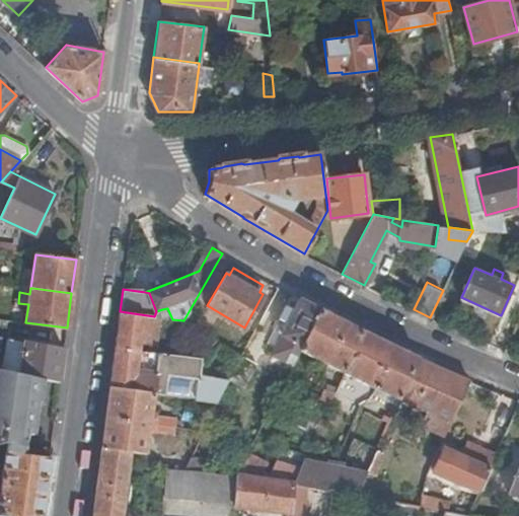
[(244,327),(253,333),(271,299),(263,294),(244,327)]
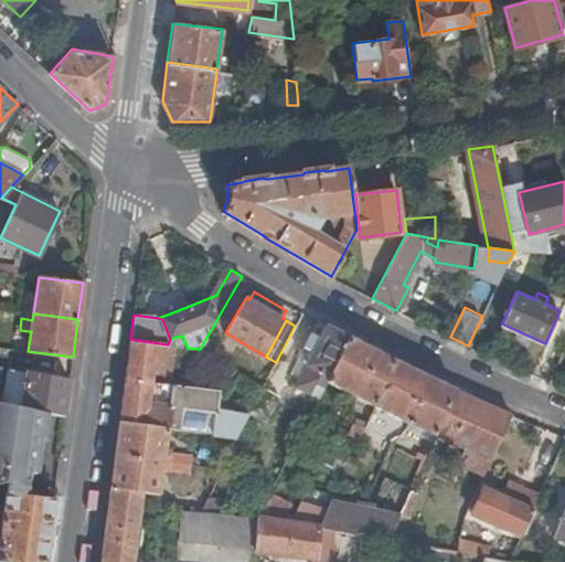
[(296,384),(319,395),(327,380),(328,380),(349,336),(326,324),(319,337),(310,332),(304,345),(313,349),(300,374),(296,384)]
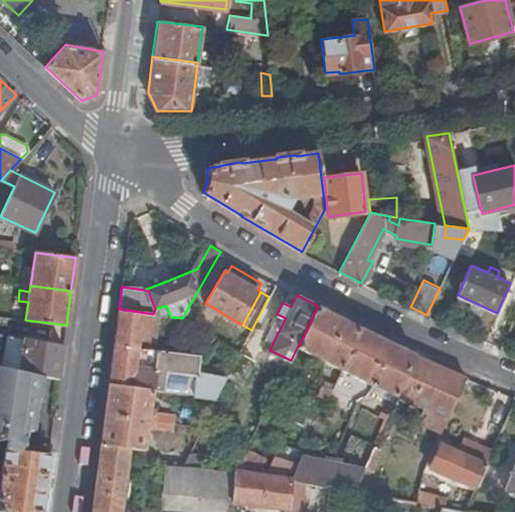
[(340,367),(359,327),(318,306),(299,346),(340,367)]
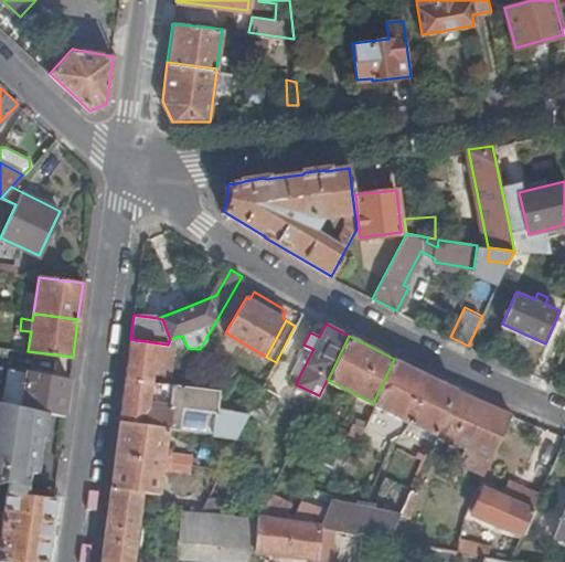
[(130,339),(119,422),(168,427),(235,436),(248,412),(251,409),(242,406),(241,412),(215,409),(215,410),(149,402),(153,373),(170,375),(173,346),(168,345),(130,339)]
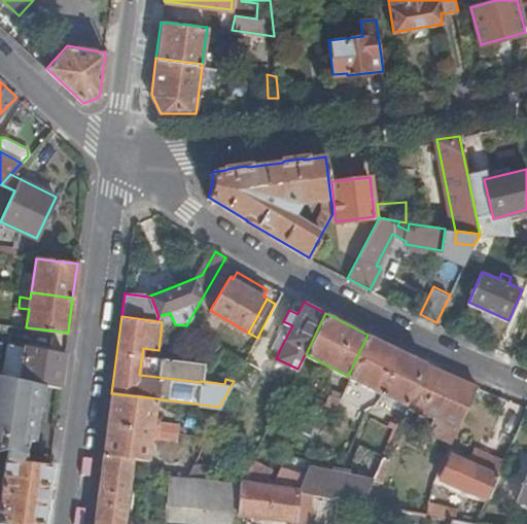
[(272,345),(280,349),(292,325),(283,321),(272,345)]
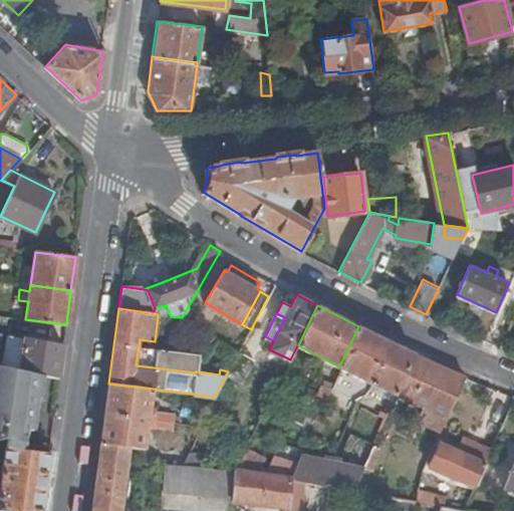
[(395,394),(414,352),(358,326),(339,366),(340,367),(370,382),(368,388),(393,399),(395,394)]
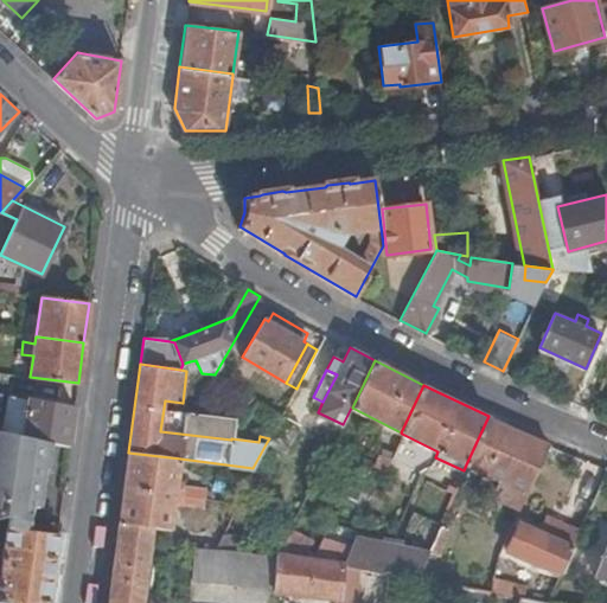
[(70,444),(76,406),(27,396),(23,434),(48,438),(70,444)]
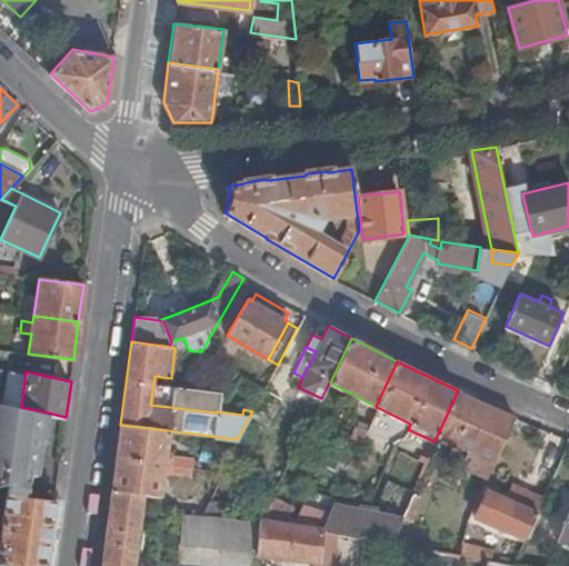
[(252,411),(250,415),(266,423),(281,397),(265,388),(252,411)]
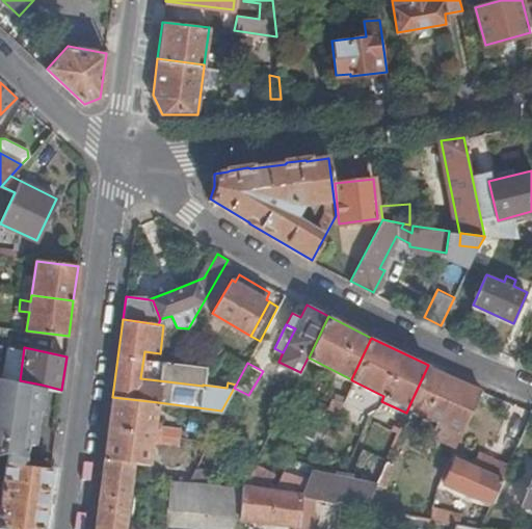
[(462,432),(481,389),(428,365),(408,407),(440,422),(462,432)]
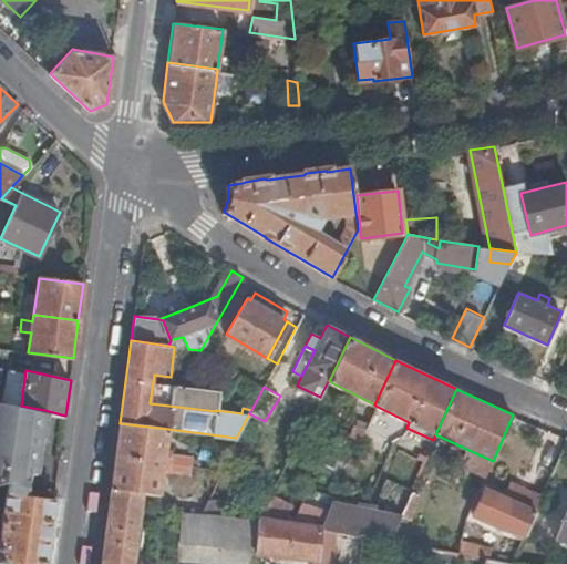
[(6,492),(26,495),(29,472),(35,473),(44,410),(21,406),(0,400),(0,483),(6,481),(6,492)]
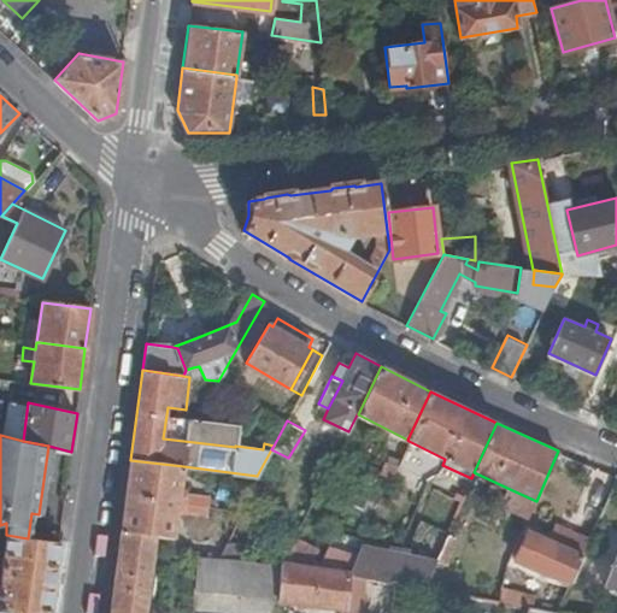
[(371,493),(382,499),(383,500),(406,453),(404,452),(399,449),(393,461),(387,459),(371,493)]
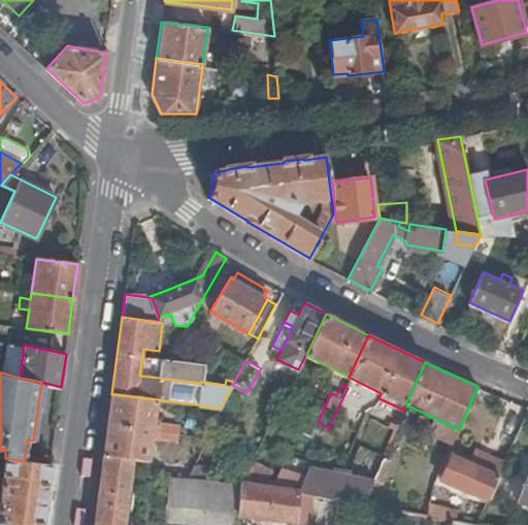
[(111,394),(103,454),(134,458),(149,460),(152,435),(157,436),(157,438),(177,440),(179,425),(159,423),(159,424),(154,424),(157,399),(111,394)]
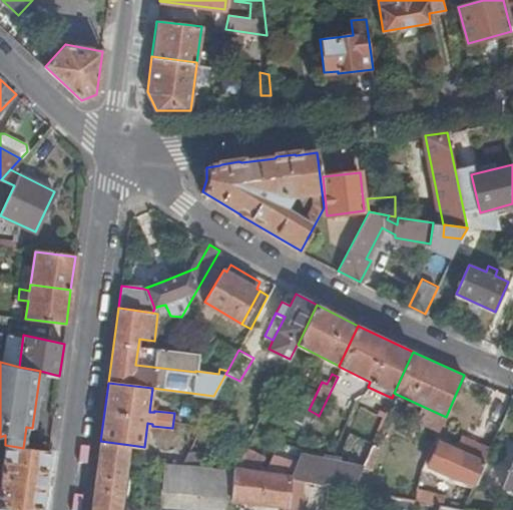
[(441,429),(446,417),(424,407),(419,418),(441,429)]
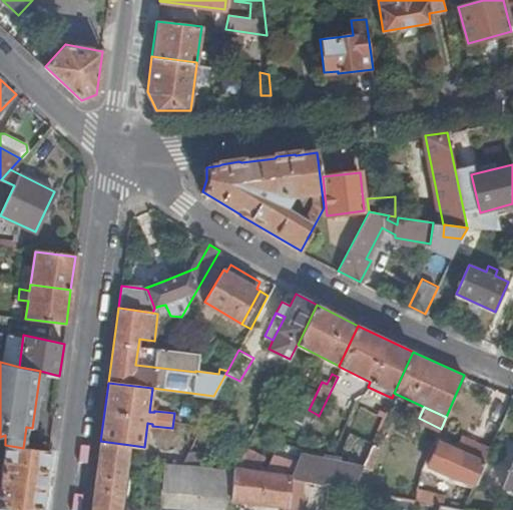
[(377,414),(384,417),(386,411),(380,408),(377,414)]
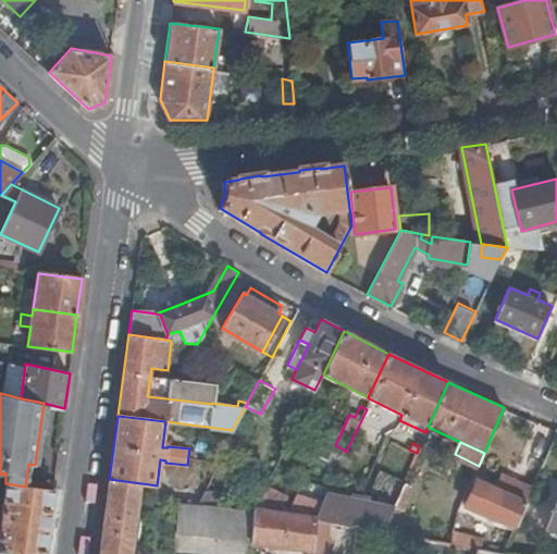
[(515,526),(530,491),(499,477),(494,488),(477,479),(466,504),(490,516),(515,526)]
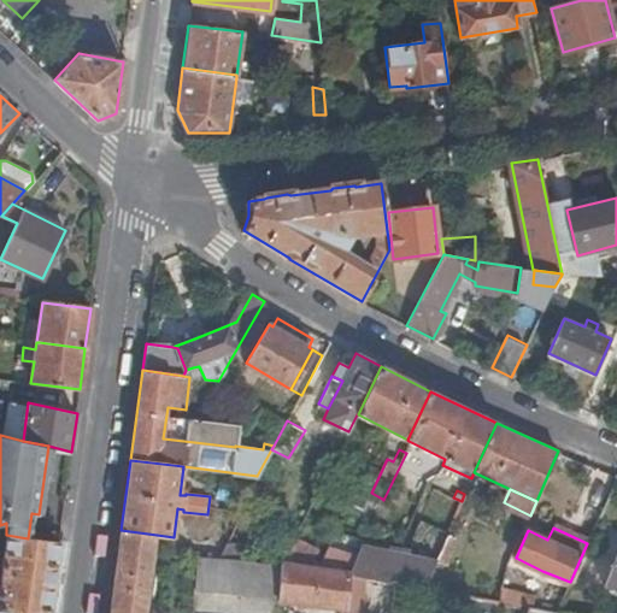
[(121,530),(110,612),(146,612),(157,535),(121,530)]
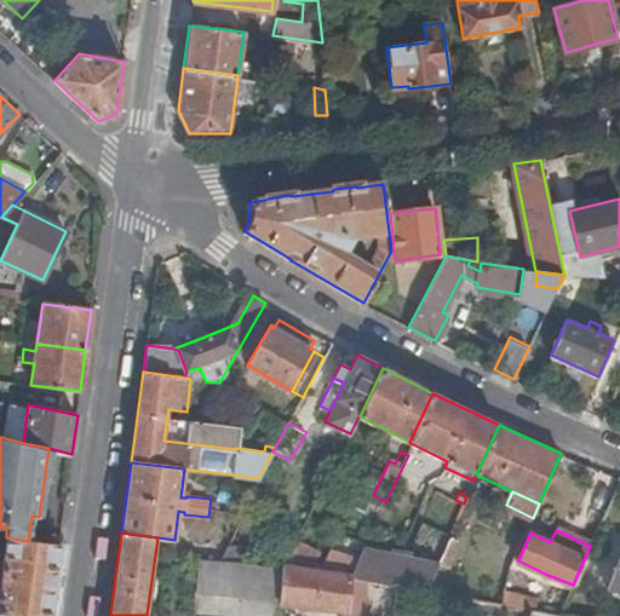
[(437,560),(436,563),(446,568),(459,539),(449,535),(437,560)]
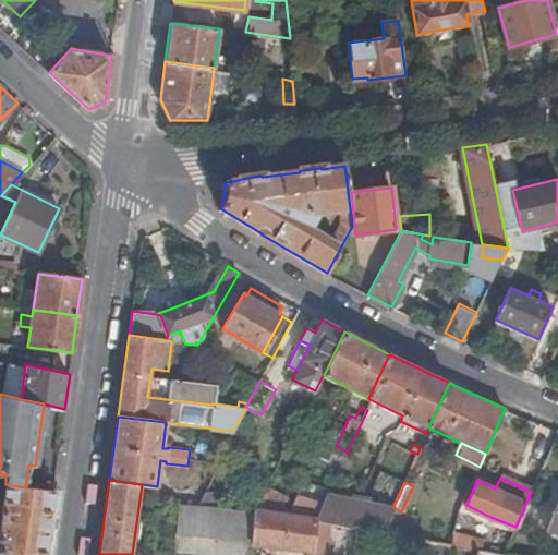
[(0,554),(45,554),(55,492),(25,487),(5,484),(4,484),(0,518),(0,554)]
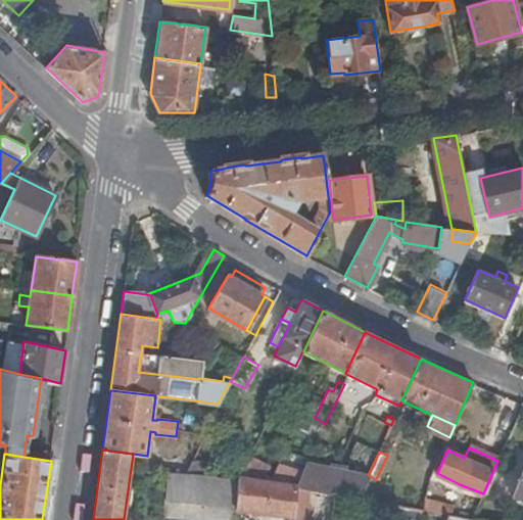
[(192,459),(175,457),(173,472),(186,473),(192,459)]
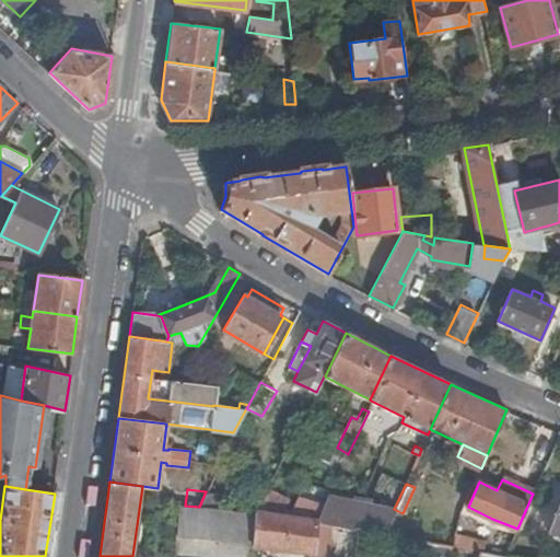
[(256,512),(281,515),(290,501),(270,491),(256,512)]
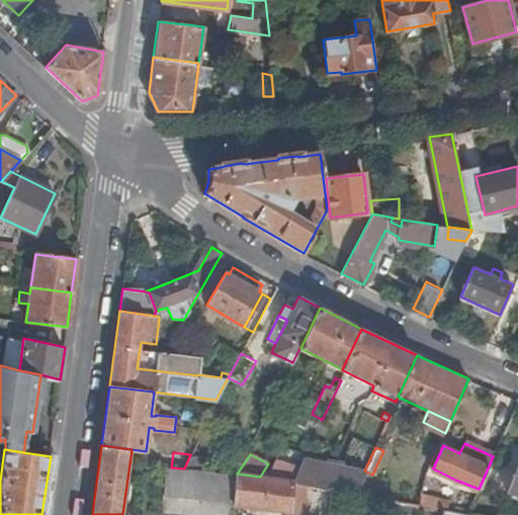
[(320,489),(330,491),(331,490),(353,494),(364,470),(365,468),(341,463),(325,460),(305,456),(294,483),(292,483),(291,501),(304,501),(305,485),(320,487),(320,489)]
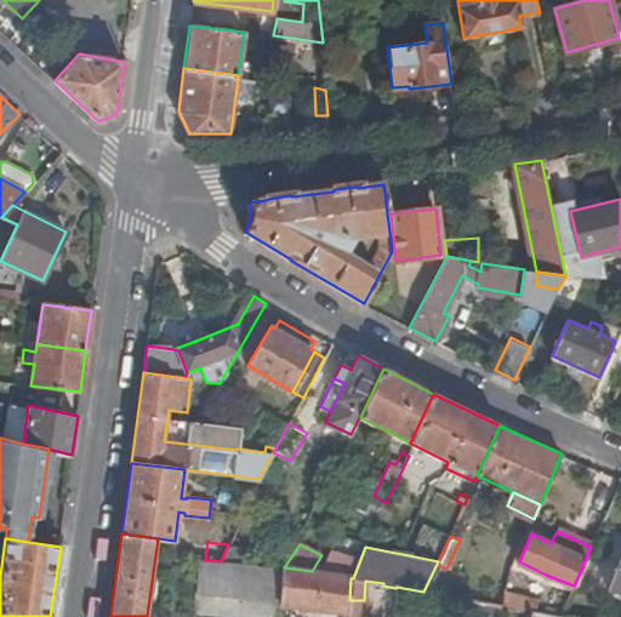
[(620,593),(620,556),(608,588),(620,593)]
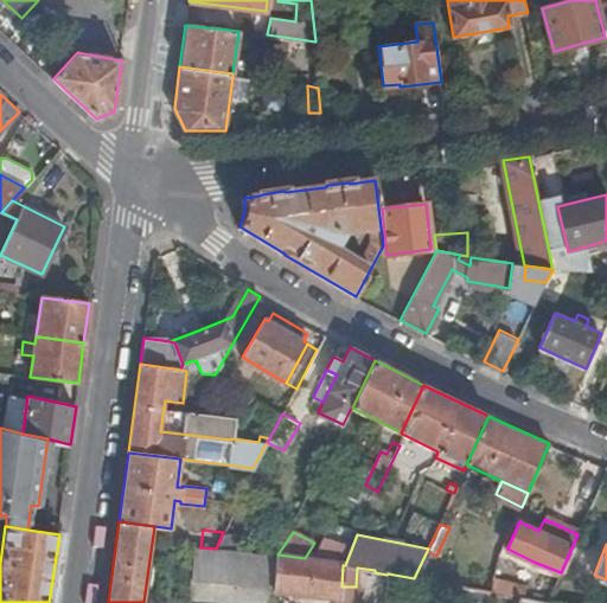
[(193,546),(191,578),(276,585),(278,555),(216,549),(200,547),(193,546)]
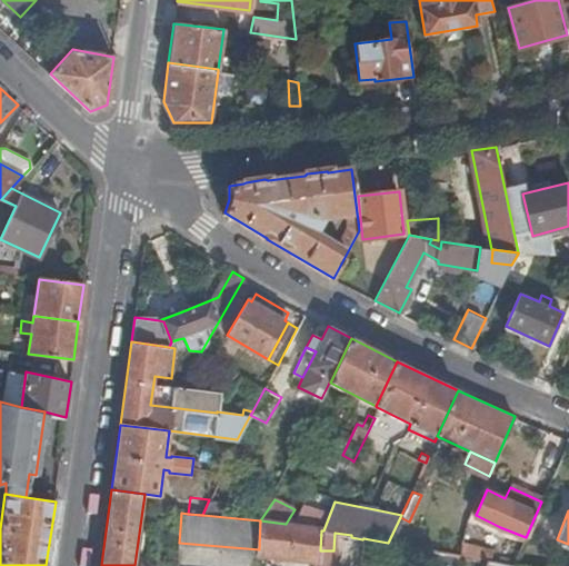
[(260,554),(276,555),(319,560),(320,550),(321,530),(286,524),(260,520),(259,549),(260,554)]
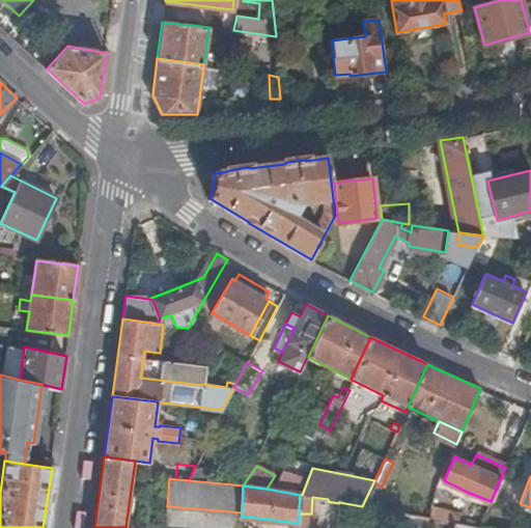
[(428,518),(453,523),(455,523),(456,517),(442,515),(443,510),(431,507),(430,509),(428,518)]
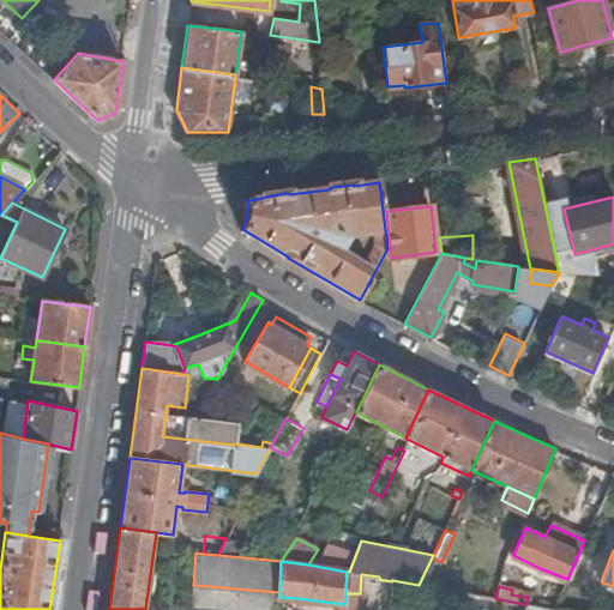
[(357,609),(360,593),(345,593),(344,604),(344,609),(357,609)]
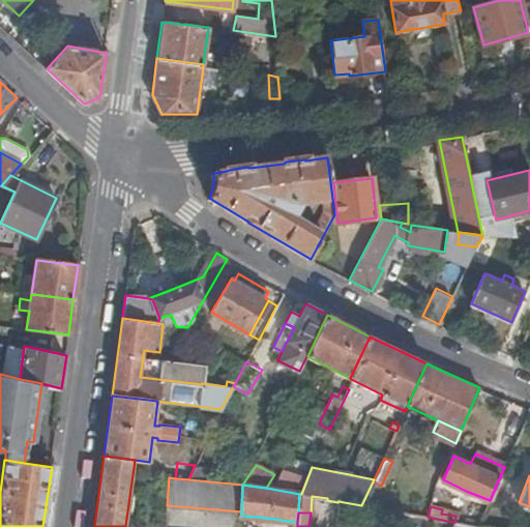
[(242,516),(245,526),(252,526),(256,526),(257,517),(242,516)]
